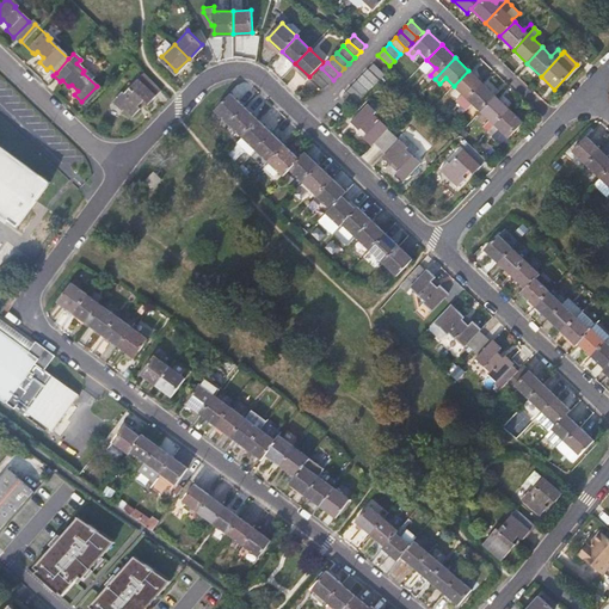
[(365,68),(377,79),(382,73),(370,62),(365,68)]
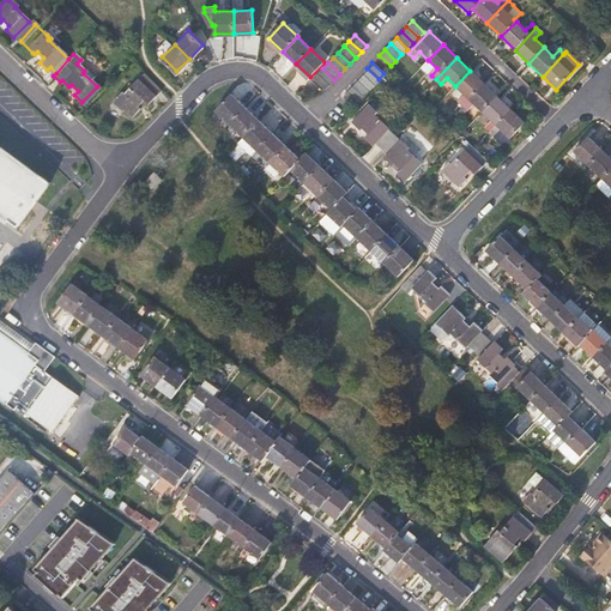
[(330,85),(334,80),(322,68),(318,73),(330,85)]
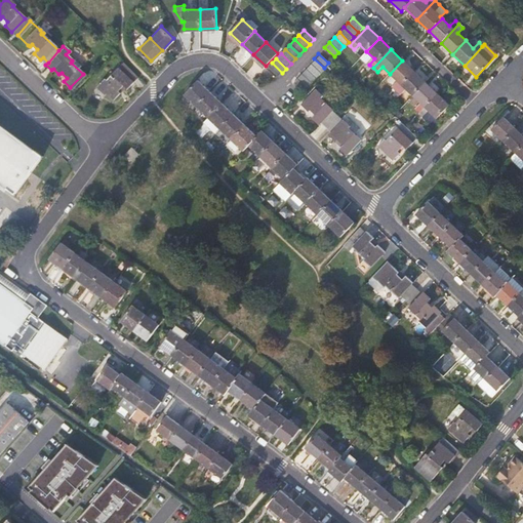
[(324,68),(314,58),(309,64),(319,73),(324,68)]
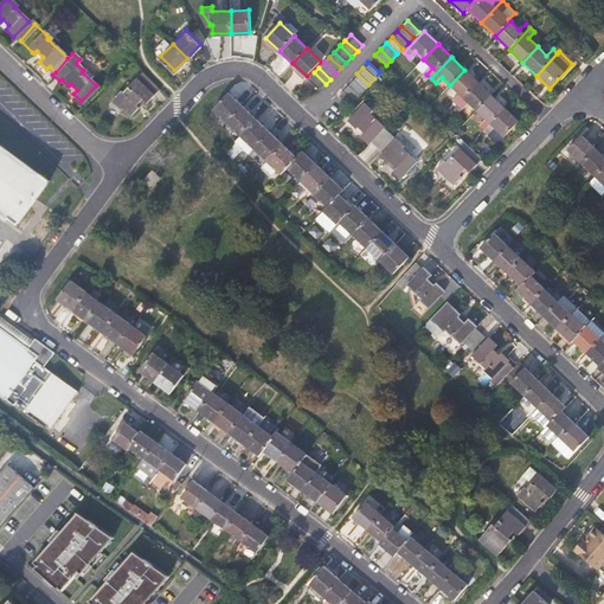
[(479,83),(464,70),(450,85),(458,94),(454,100),(458,104),(479,83)]
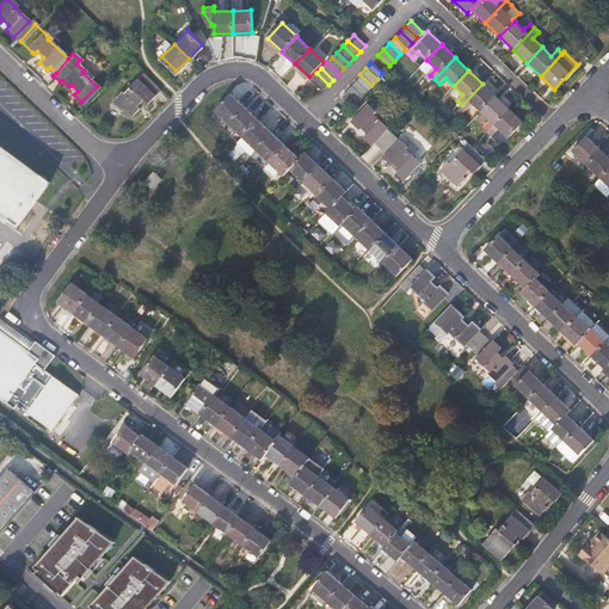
[(147,100),(160,88),(143,72),(124,92),(123,90),(116,98),(131,114),(139,105),(136,104),(143,97),(147,100)]
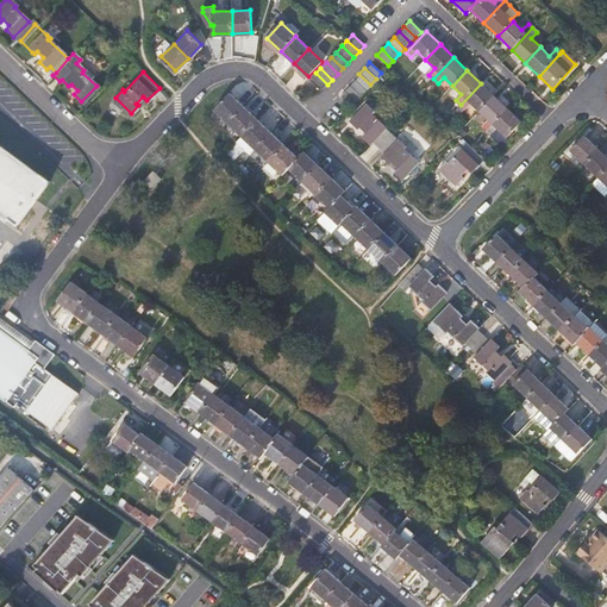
[(321,89),(327,85),(315,73),(310,79),(321,89)]
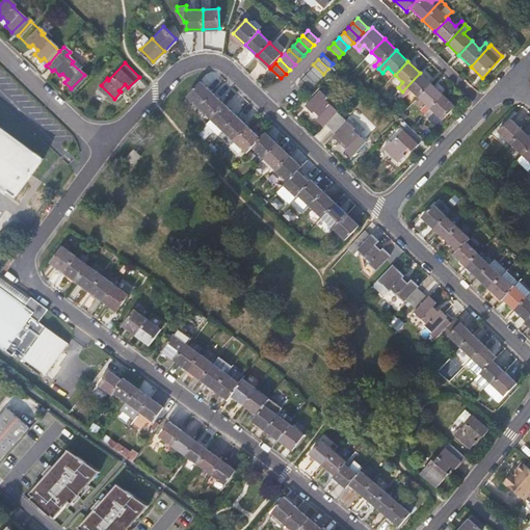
[(323,74),(313,64),(309,69),(319,78),(323,74)]
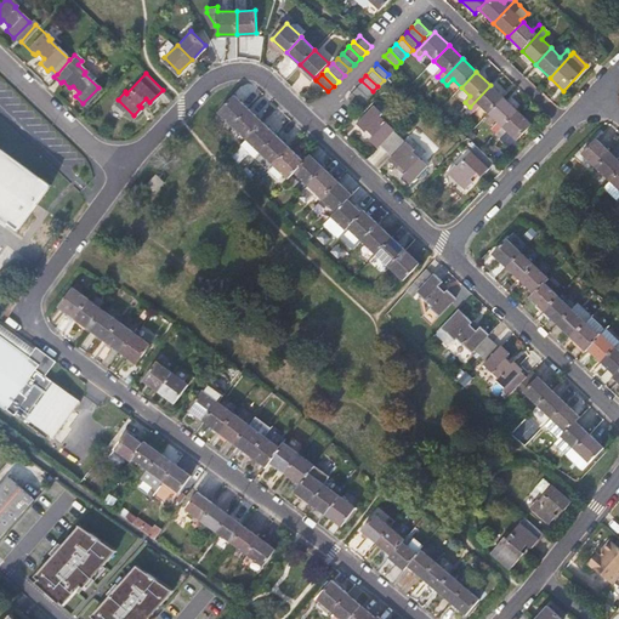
[(361,80),(356,86),(367,97),(373,91),(361,80)]
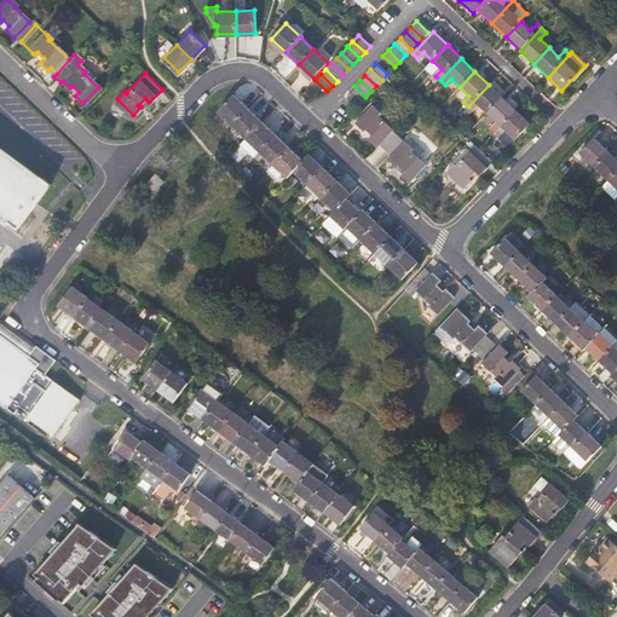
[(502,98),(489,85),(468,107),(472,111),(479,104),(488,113),(502,98)]
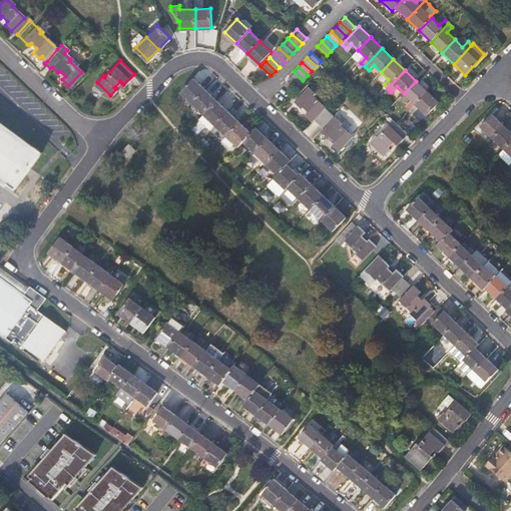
[(299,84),(303,80),(294,71),(289,76),(299,84)]
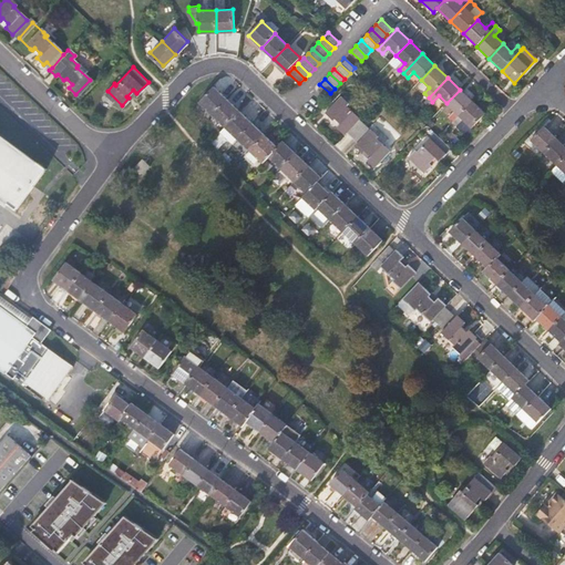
[(325,99),(330,93),(319,84),(315,89),(325,99)]
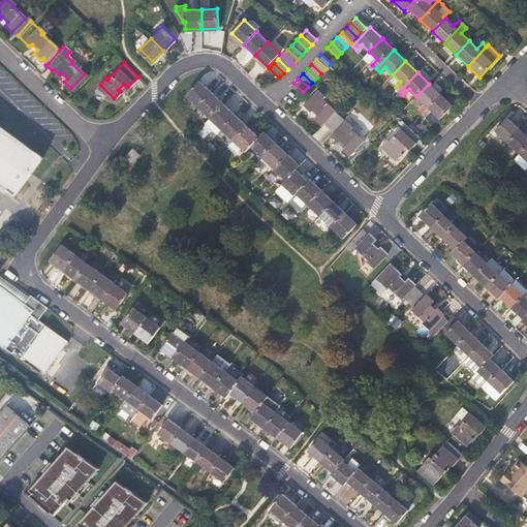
[(185,93),(196,104),(210,91),(198,80),(185,93)]
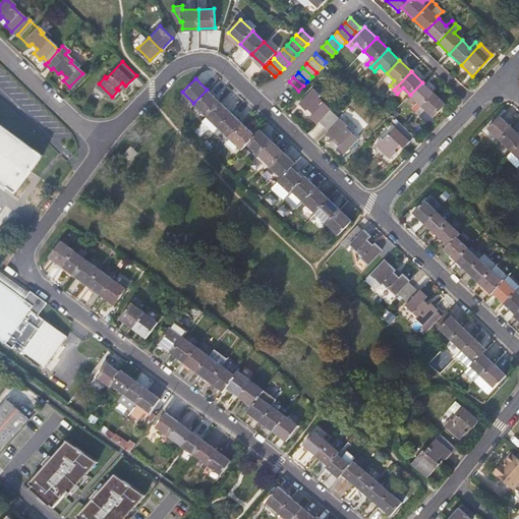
[(434,94),(422,82),(410,95),(417,103),(412,108),(416,112),(434,94)]
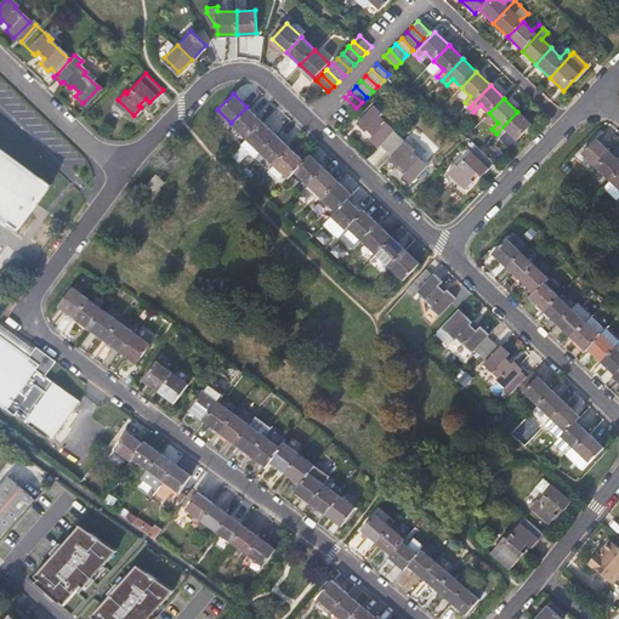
[(231,123),(245,136),(261,120),(246,107),(231,123)]
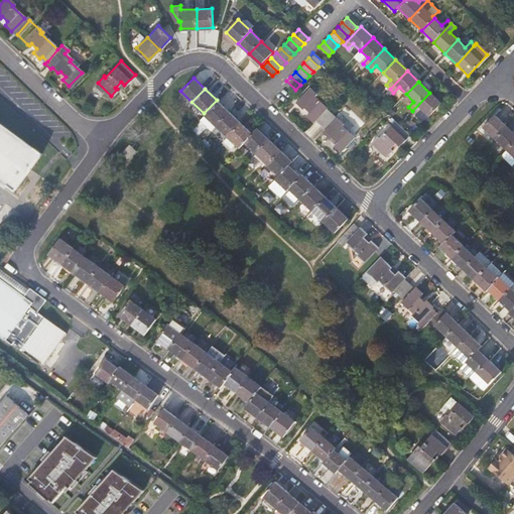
[(316,119),(322,125),(332,114),(314,97),(315,95),(309,89),(296,102),(303,108),(305,107),(310,112),(307,116),(313,122),(316,119)]
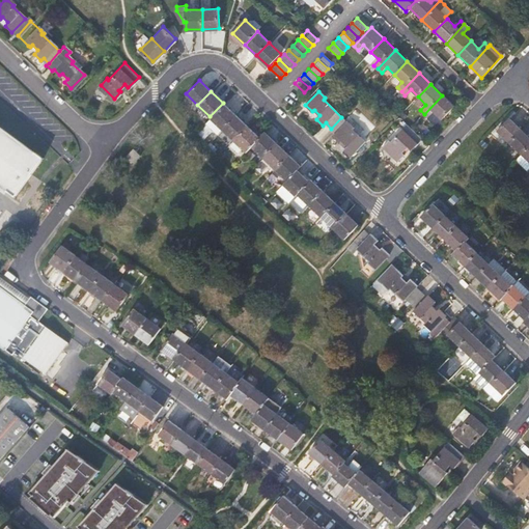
[(452,106),(442,95),(424,114),(427,116),(426,118),(435,127),(442,119),(440,118),(452,106)]
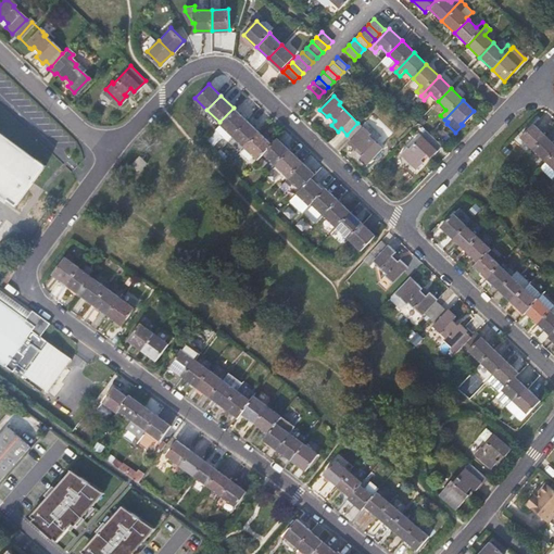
[(246,118),(234,108),(219,122),(214,127),(227,139),(231,134),(246,118)]
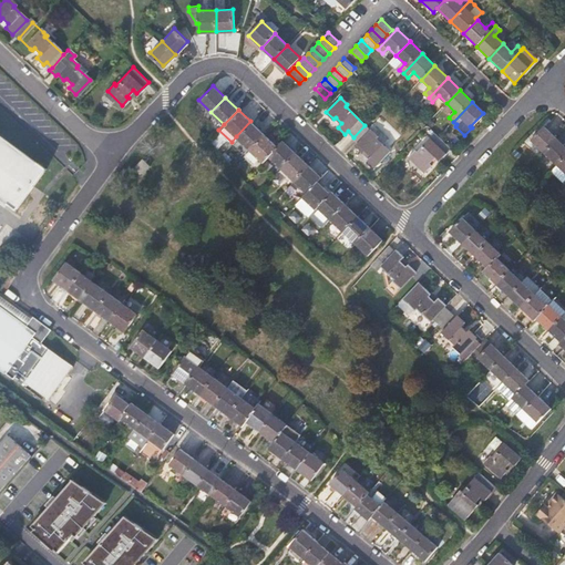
[(236,136),(248,149),(264,133),(250,121),(236,136)]
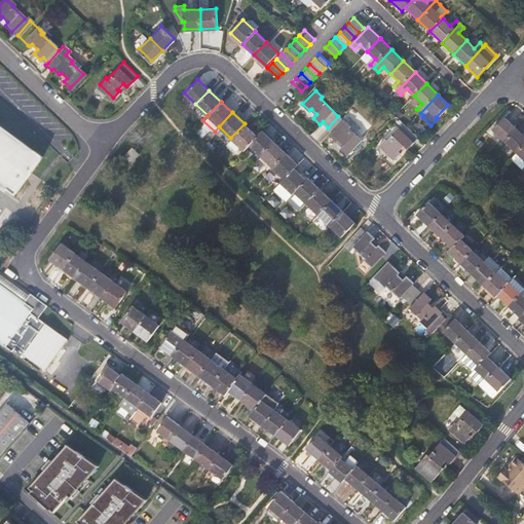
[(350,127),(338,116),(328,127),(332,132),(330,135),(337,141),(339,140),(344,144),(340,148),(347,154),(361,141),(348,128),(350,127)]
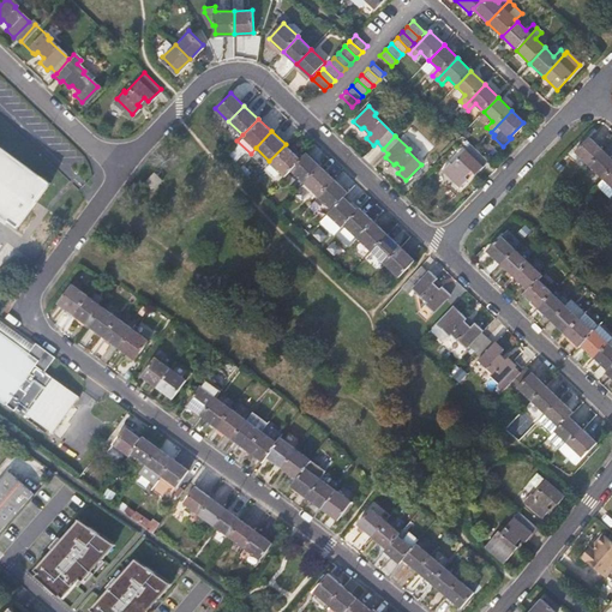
[(576,154),(589,168),(604,154),(589,139),(576,154)]
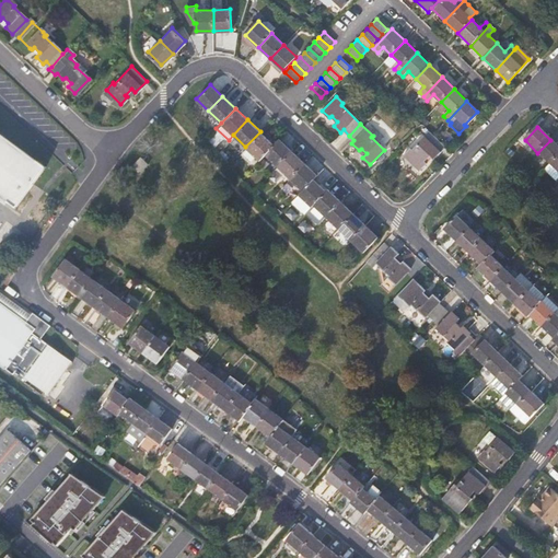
[(260,131),(245,147),(240,152),(248,161),(254,154),(258,159),(264,153),(272,143),(260,131)]
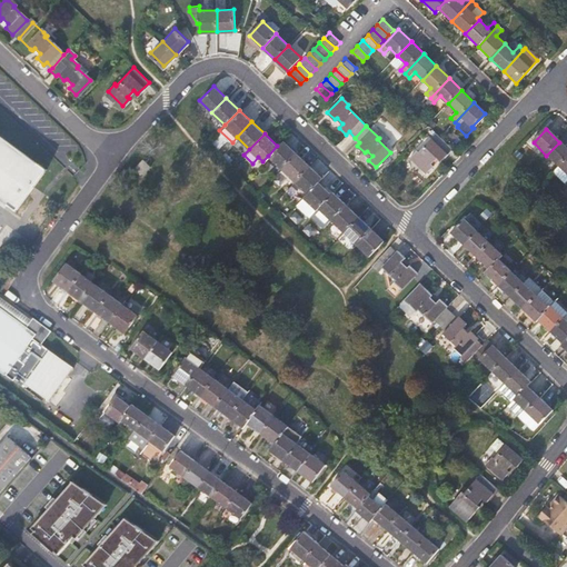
[(439,161),(451,149),(440,138),(437,135),(419,153),(417,151),(409,159),(425,173),(431,166),(429,163),(435,158),(439,161)]
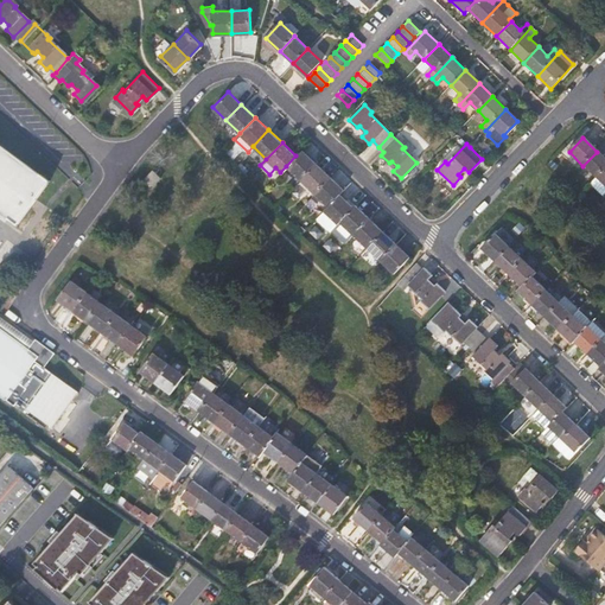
[(0,216),(25,237),(61,191),(0,147),(0,216)]
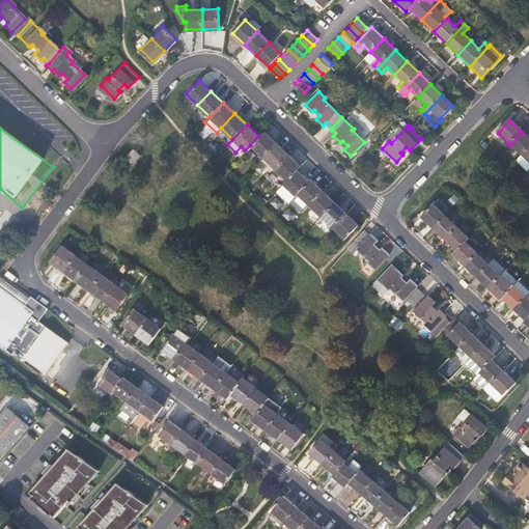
[(250,145),(262,157),(276,142),(263,131),(258,136),(250,145)]
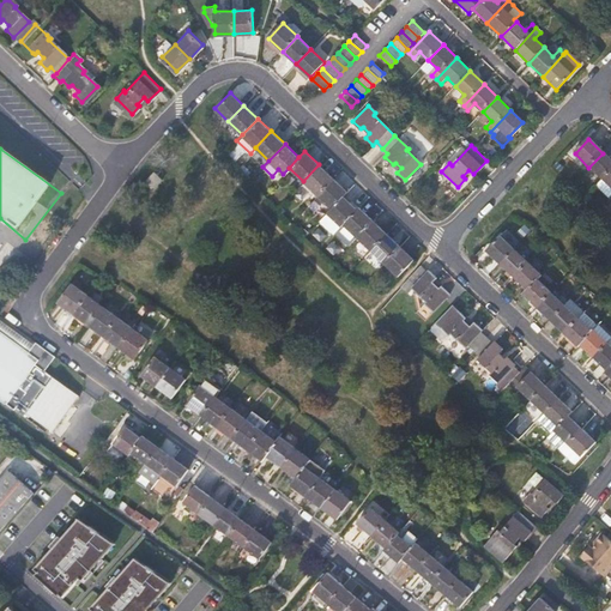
[(588,168),(602,180),(610,169),(610,161),(603,153),(588,168)]
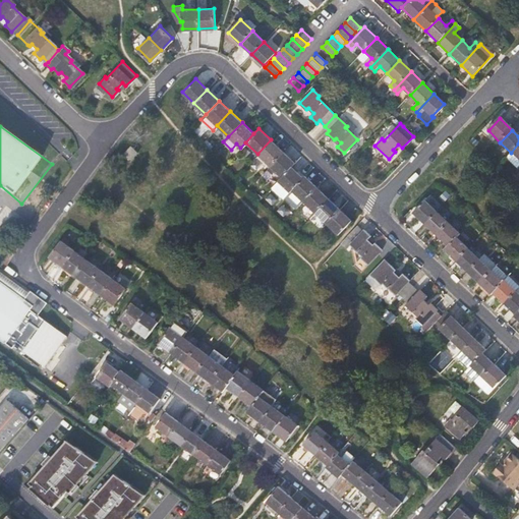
[(257,154),(269,164),(282,151),(271,139),(257,154)]
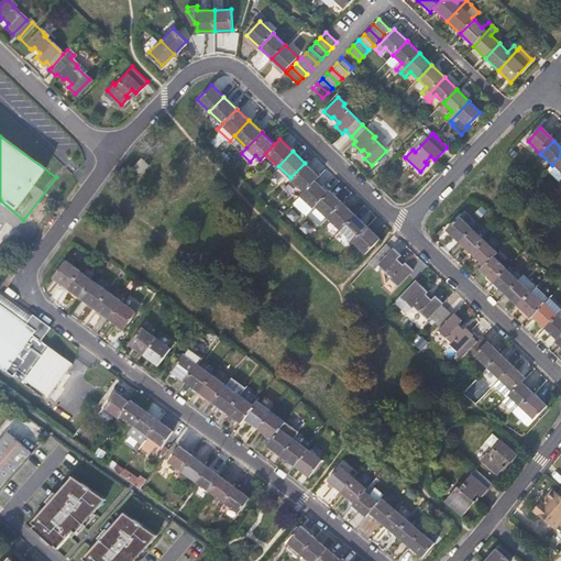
[(139,171),(146,163),(139,156),(132,164),(139,171)]
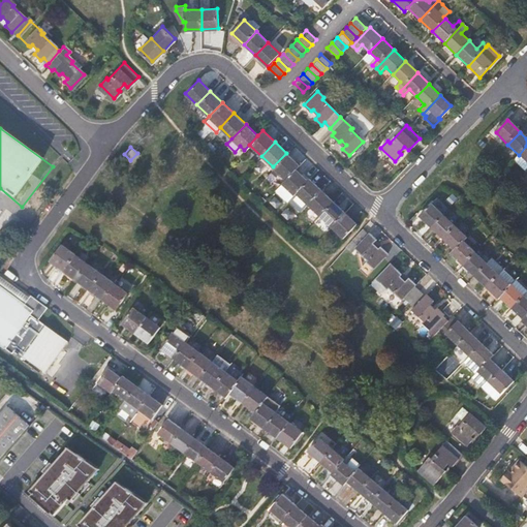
[(273,166),(284,178),(295,167),(299,164),(286,153),(273,166)]
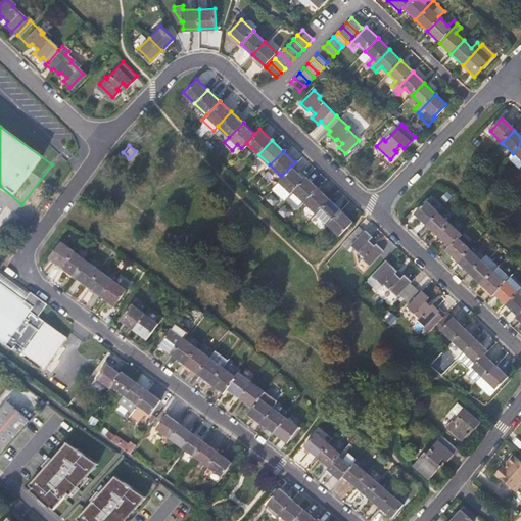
[(274,184),(286,195),(287,194),(303,177),(291,166),(281,176),(274,184)]
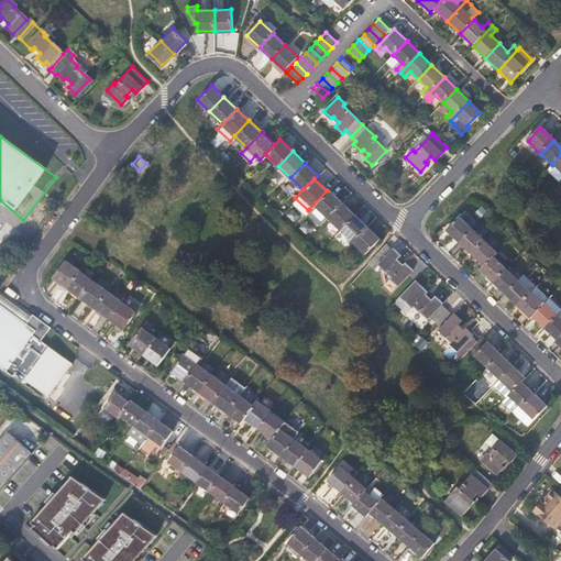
[(341,201),(329,189),(327,190),(309,209),(322,221),(327,217),(341,201)]
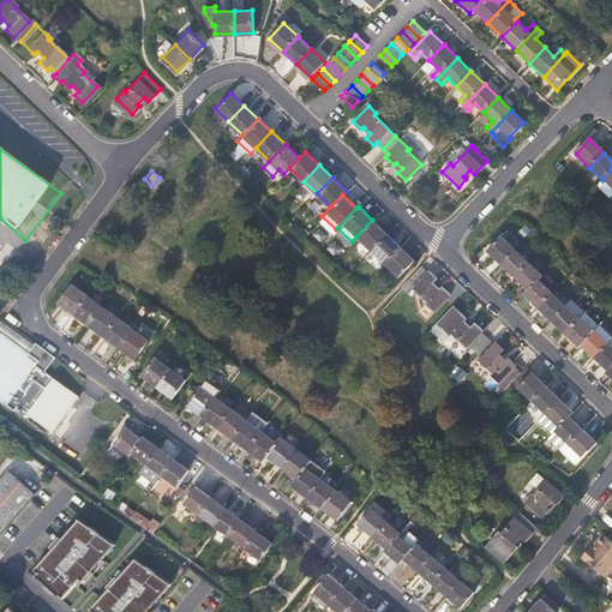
[(357,237),(370,249),(385,232),(372,220),(357,237)]
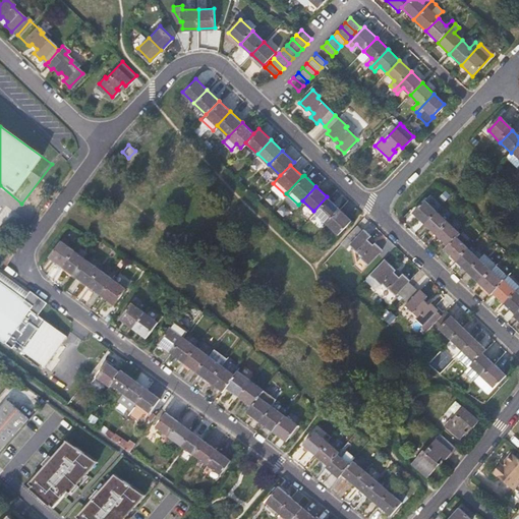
[(313,211),(325,222),(339,208),(327,196),(313,211)]
